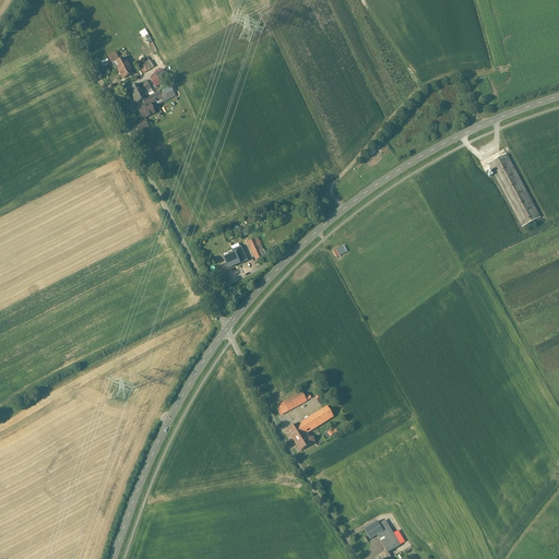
[(115,52),(108,57),(111,63),(118,59),(115,52)]
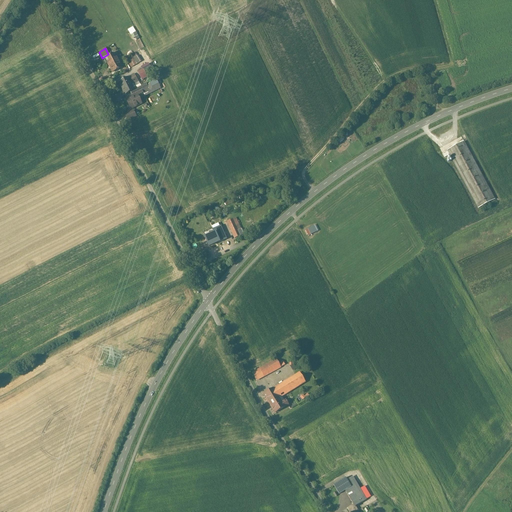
[(126,58),(131,67),(141,62),(136,53),(126,58)]
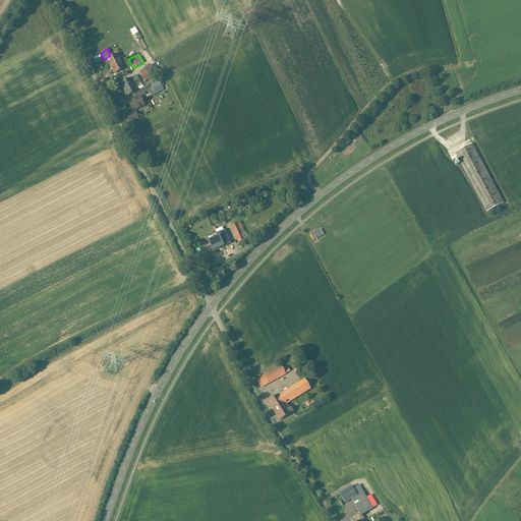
[(123,69),(115,55),(106,60),(109,65),(111,64),(115,73),(123,69)]
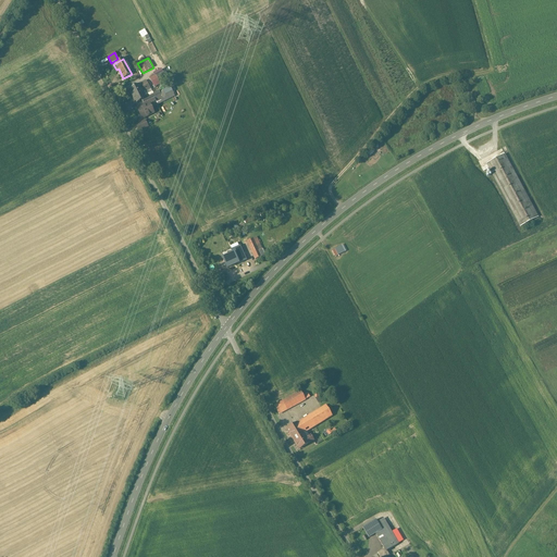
[(153,86),(166,81),(162,71),(149,76),(153,86)]
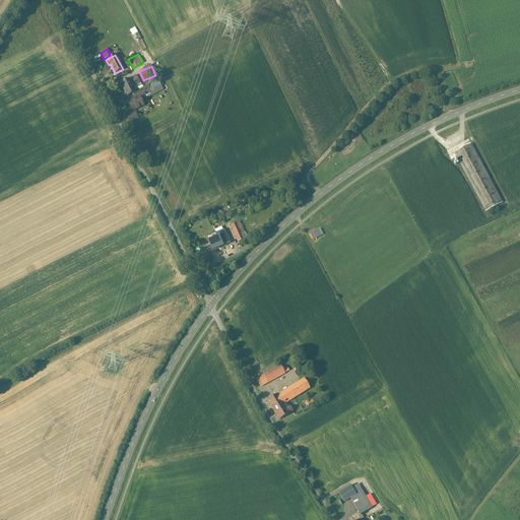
[(130,78),(121,83),(127,96),(132,93),(136,91),(130,78)]
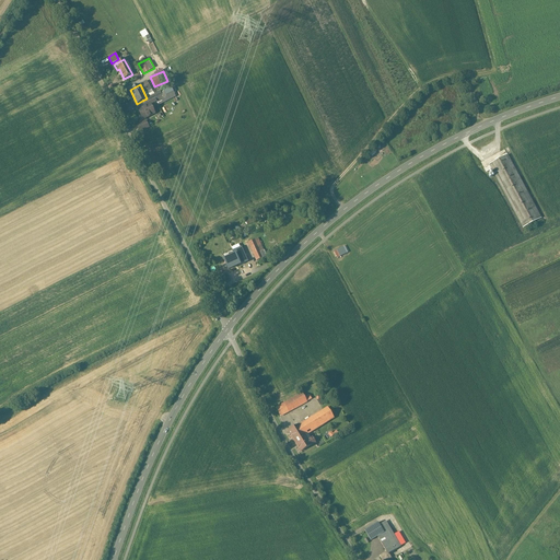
[(155,98),(144,104),(144,103),(138,107),(144,118),(154,114),(151,105),(156,102),(155,98)]
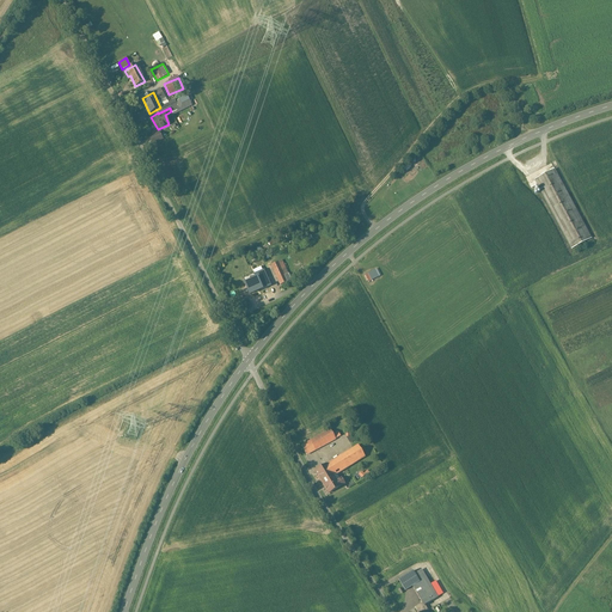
[(159,133),(150,138),(153,145),(163,139),(159,133)]
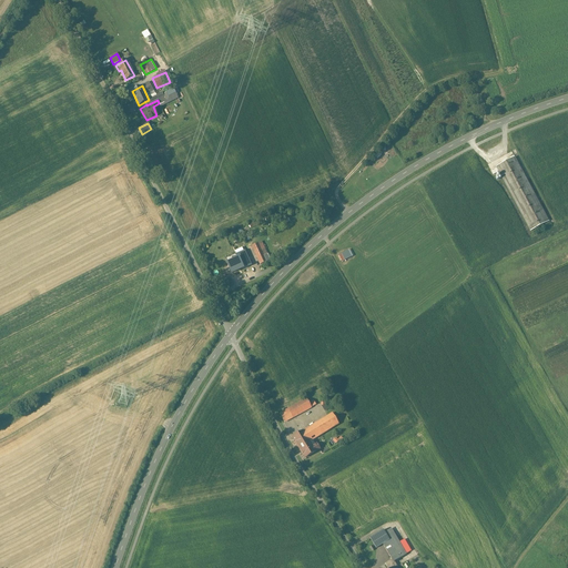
[(548,221),(515,158),(496,168),(498,172),(530,231),(548,221)]
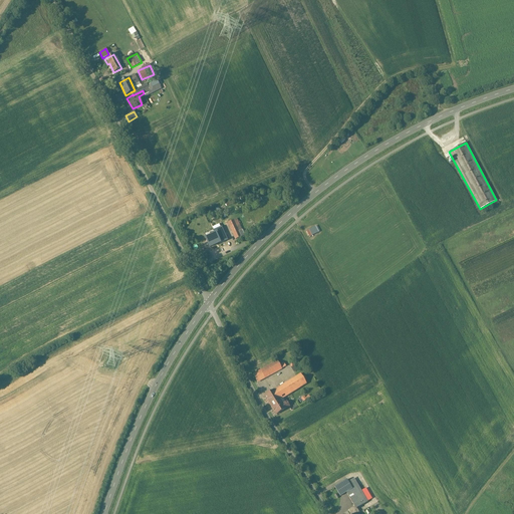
[(237,220),(234,221),(228,223),(233,233),(238,231),(241,229),(237,220)]
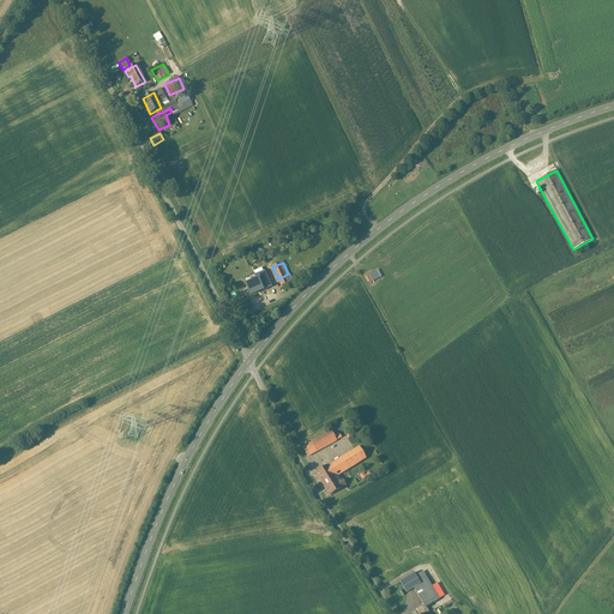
[(366,275),(369,282),(381,277),(378,270),(366,275)]
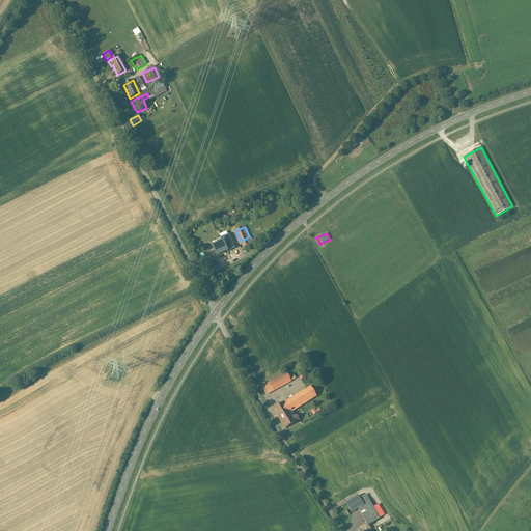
[(228,235),(221,239),(220,236),(211,242),(217,255),(227,251),(234,248),(228,235)]
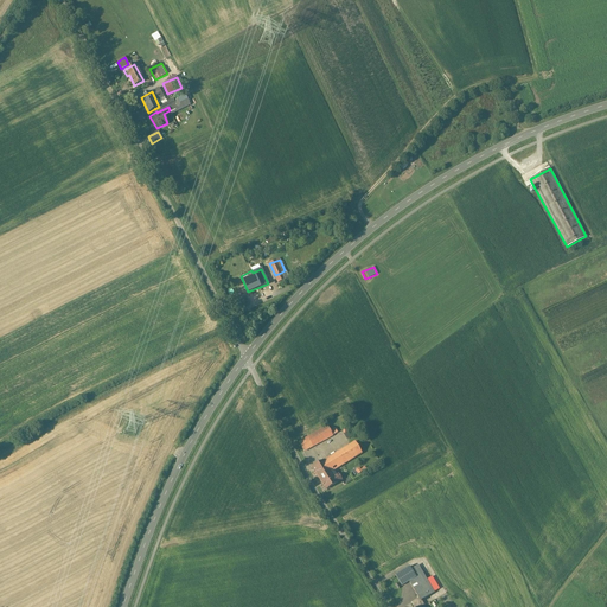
[(328,427),(299,442),(304,452),(338,433),(336,429),(331,432),(328,427)]
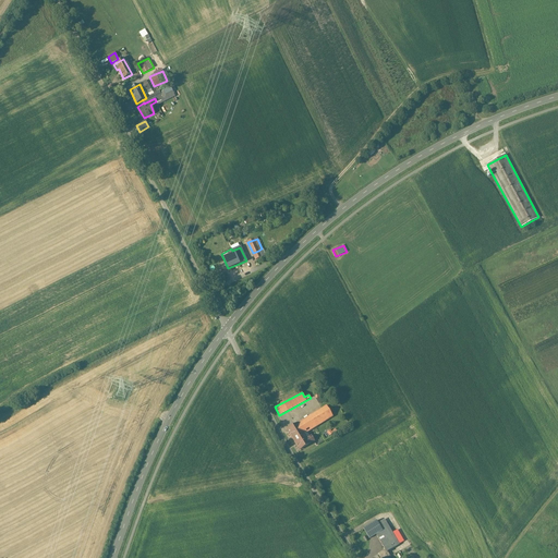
[(326,407),(298,424),(298,423),(287,431),(300,450),(311,444),(310,444),(314,441),(311,436),(307,439),(304,434),(332,416),(326,407)]
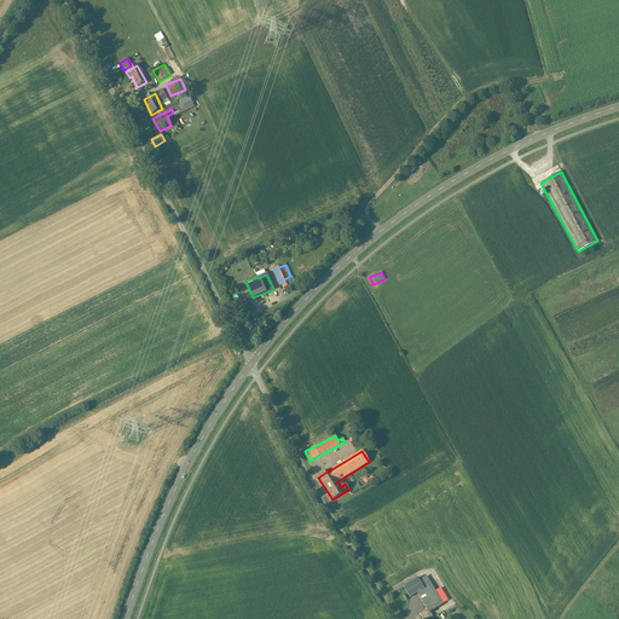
[(443,605),(426,577),(420,580),(424,589),(417,594),(427,611),(428,613),(429,612),(443,605)]
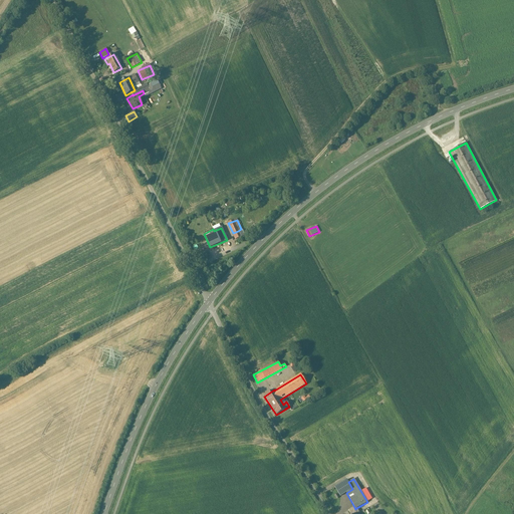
[(346,480),(334,487),(340,496),(346,493),(352,489),(348,482),(346,480)]
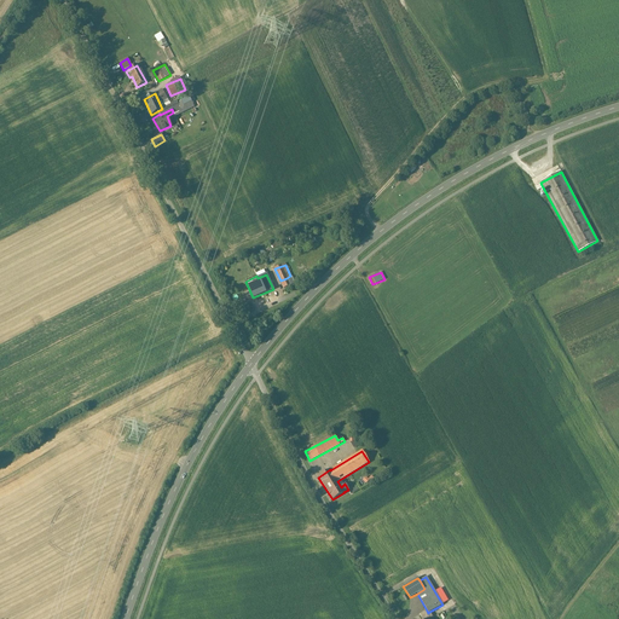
All buildings are outlined.
